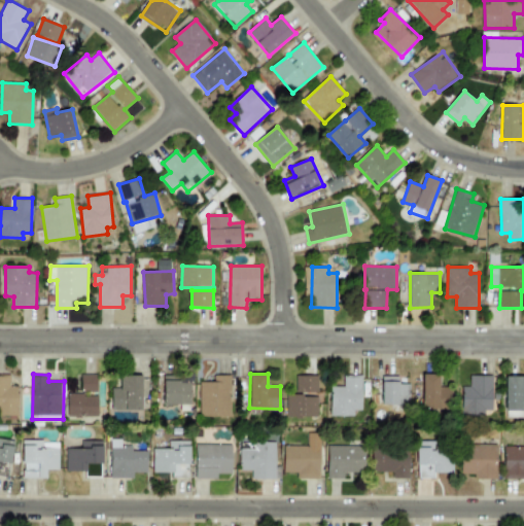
[(441,374),(424,374),(423,408),(453,408),(453,387),(441,387),(441,374)]
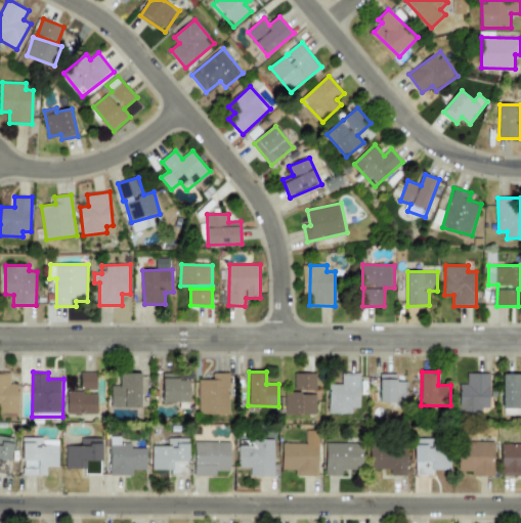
[(19,384),(11,384),(11,373),(0,373),(0,412),(20,412),(19,384)]
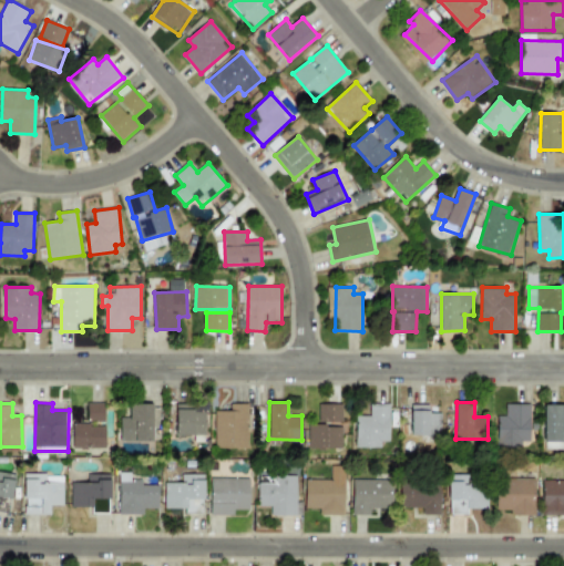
[(89,403),(89,421),(106,421),(106,403),(89,403)]
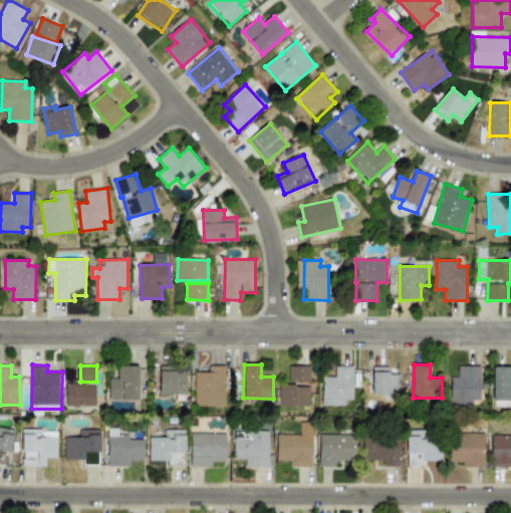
[(140,365),(118,366),(119,377),(110,377),(110,400),(141,400),(140,365)]
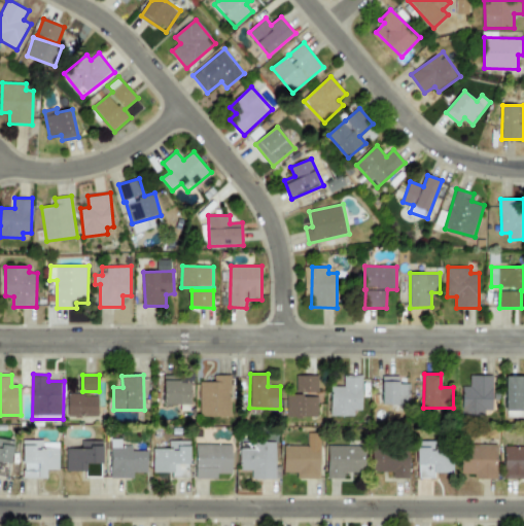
[(165,404),(193,405),(193,375),(165,375),(165,404)]
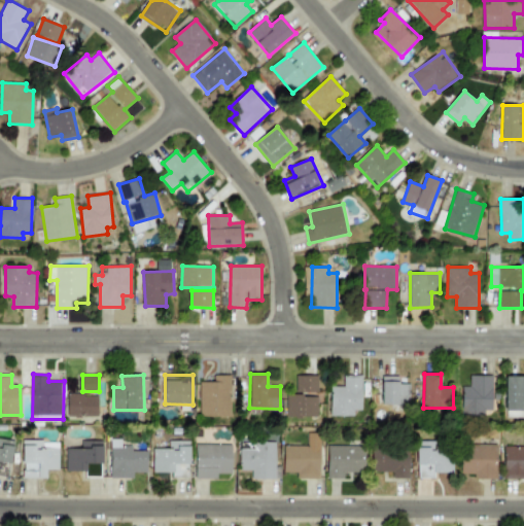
[(202,382),(202,416),(233,416),(233,375),(215,375),(215,382),(202,382)]
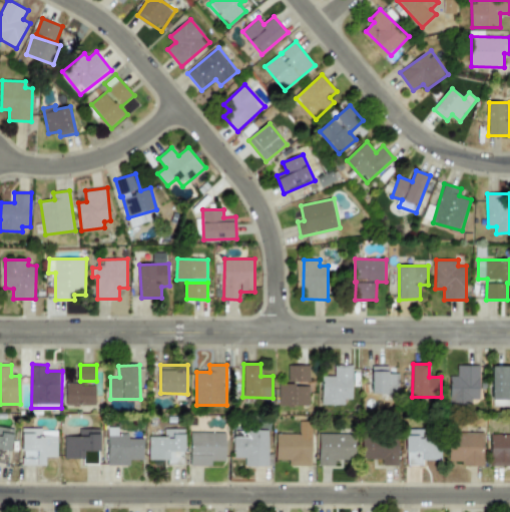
[(311,382),(311,366),(290,365),(289,382),(311,382)]
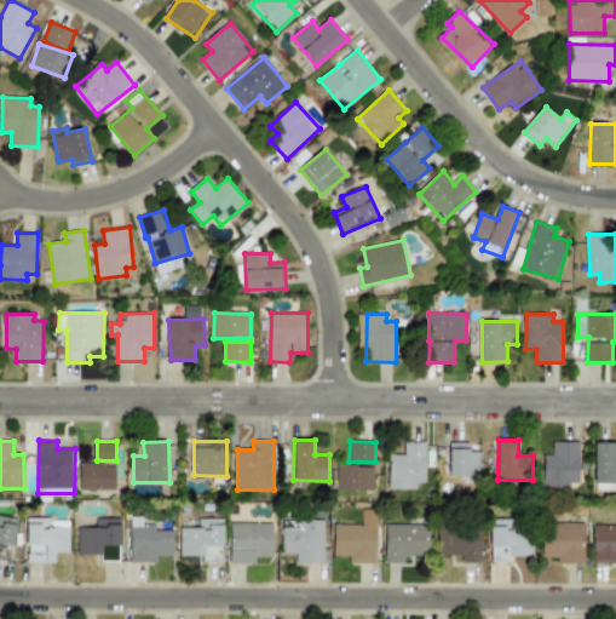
[(580,486),(581,442),(554,441),(554,456),(545,454),(545,486),(580,486)]
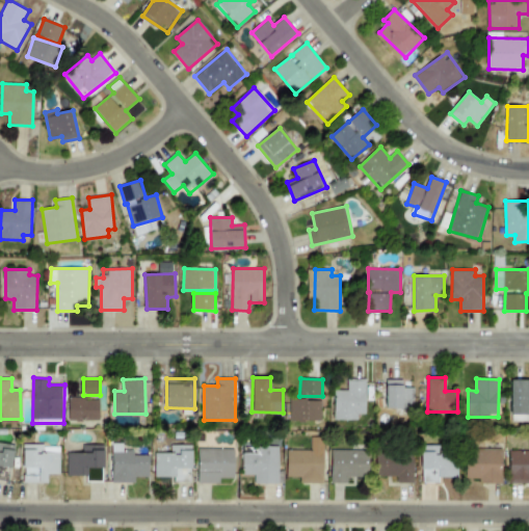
[(366,414),(367,379),(348,379),(348,391),(335,390),(335,420),(359,420),(359,414),(366,414)]
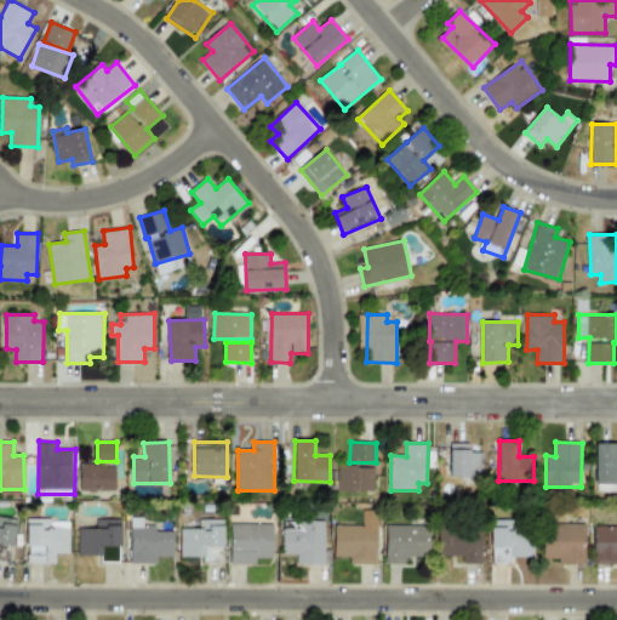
[(472,443),(452,443),(451,476),(484,477),(485,453),(472,453),(472,443)]
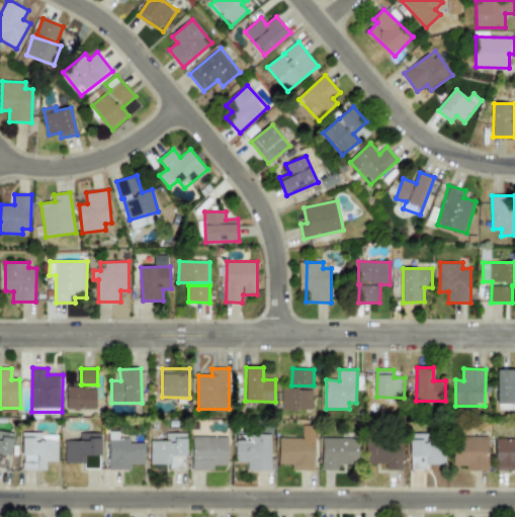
[(69,385),(68,409),(97,409),(98,386),(69,385)]
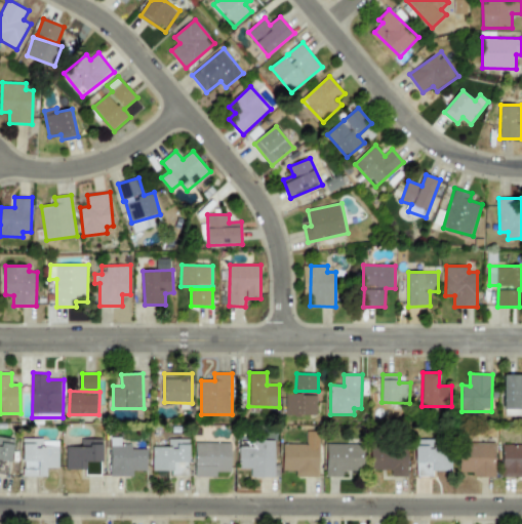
[(318,417),(319,394),(287,393),(286,416),(318,417)]
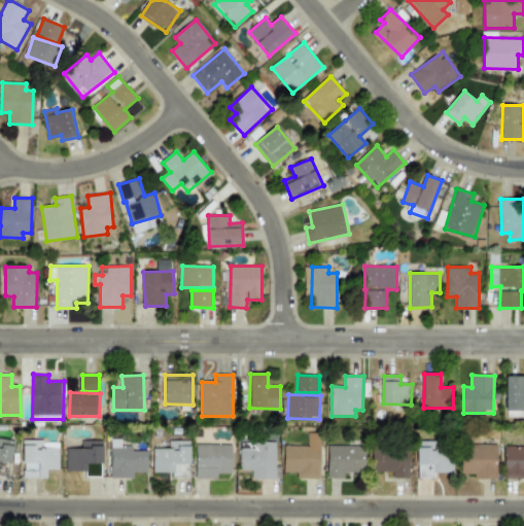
[(298,478),(320,479),(322,433),(309,432),(308,446),(285,446),(284,471),(299,472),(298,478)]
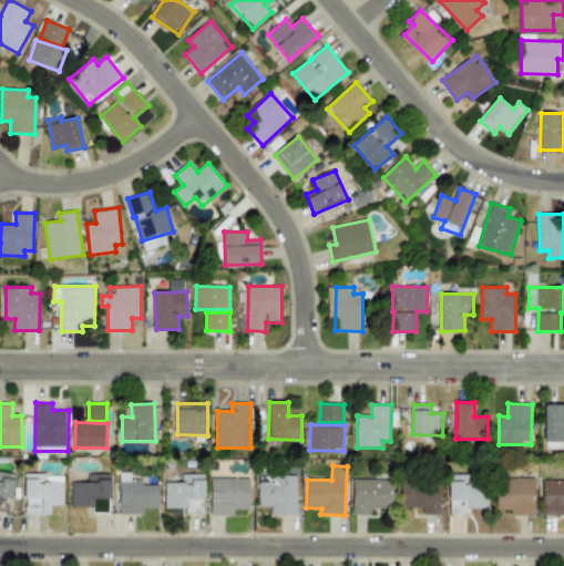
[(17,474),(0,472),(0,511),(11,513),(17,474)]
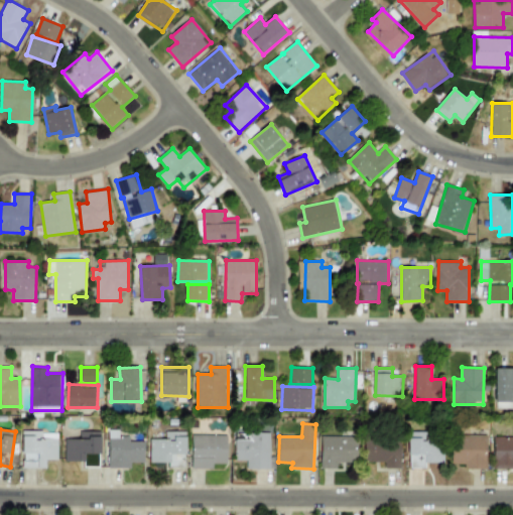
[(145,441),(130,441),(130,436),(120,436),(120,430),(110,430),(110,469),(132,468),(132,463),(146,463),(145,441)]
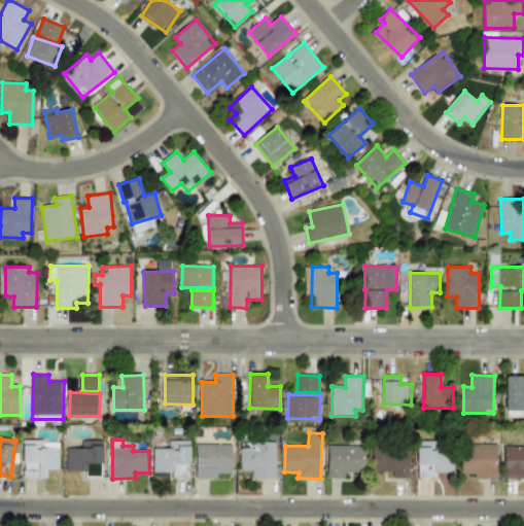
[(60,469),(61,442),(25,441),(24,478),(47,479),(48,469),(60,469)]
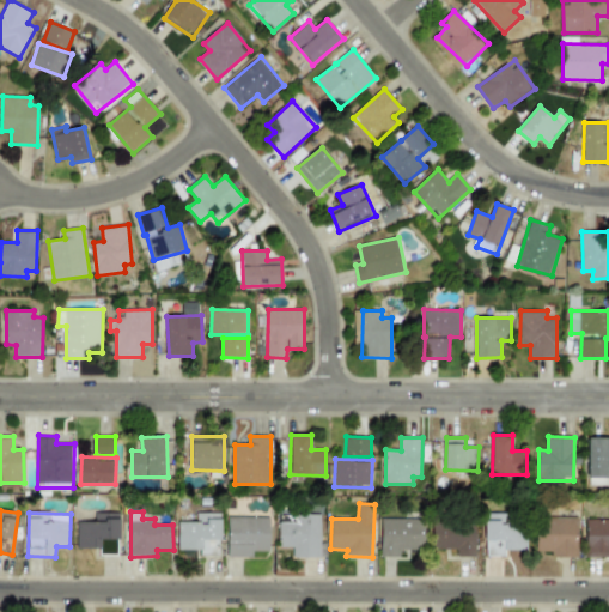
[(79,549),(102,547),(102,555),(121,555),(121,513),(96,513),(96,522),(79,522),(79,549)]
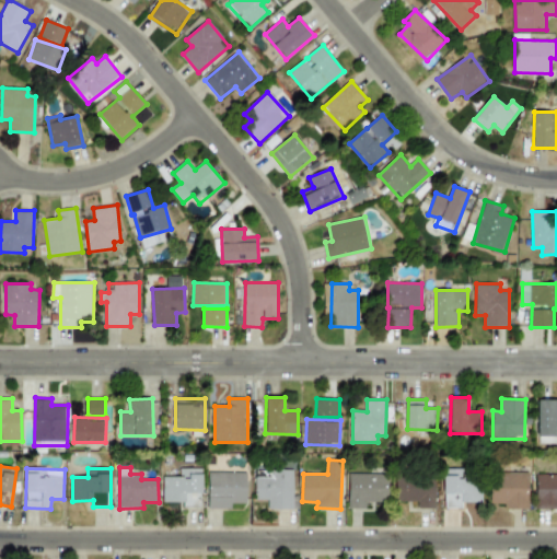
[(202,468),(181,468),(181,476),(164,477),(164,502),(187,501),(187,507),(204,507),(202,468)]
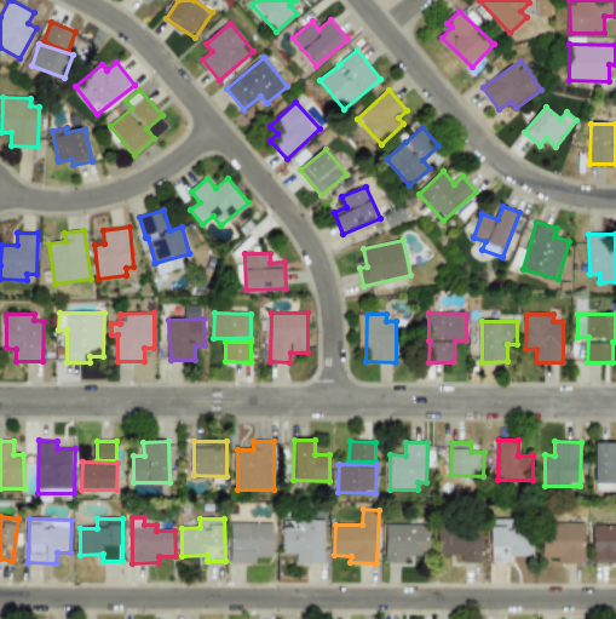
[(326,520),(301,520),(301,527),(283,528),(283,552),(297,552),(297,565),(326,563),(326,520)]
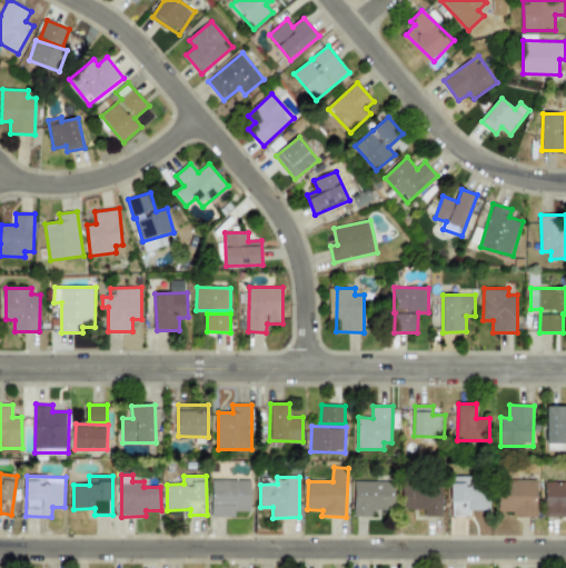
[(251,480),(214,479),(212,517),(236,517),(236,511),(251,511),(251,480)]
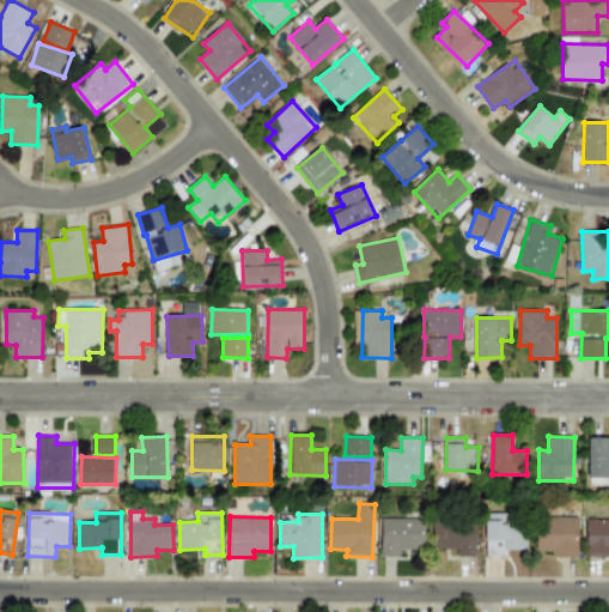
[(425,519),(382,517),(382,557),(401,557),(401,549),(425,550),(425,519)]
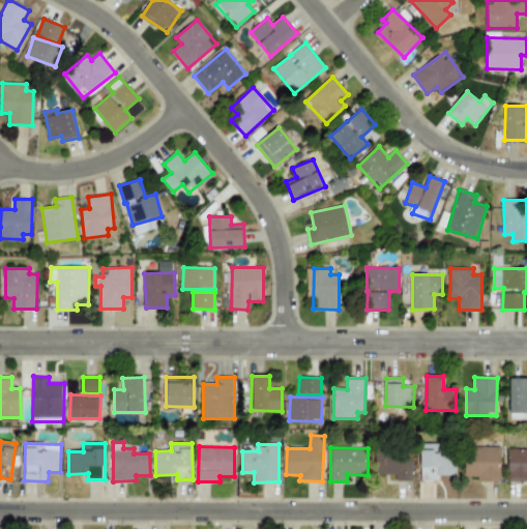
[(465,476),(478,476),(478,481),(500,481),(501,447),(465,447),(465,476)]
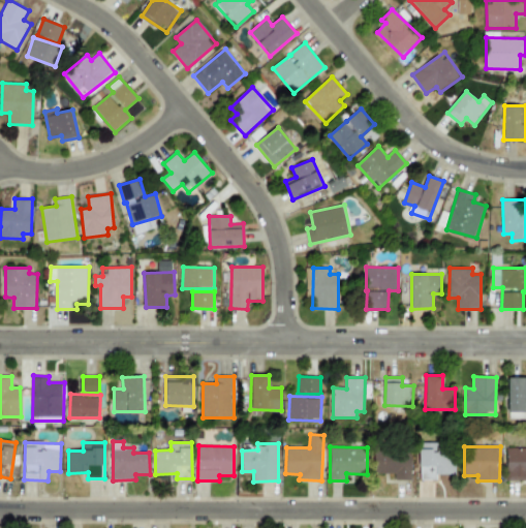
[(525,448),(507,448),(506,480),(525,480),(525,448)]
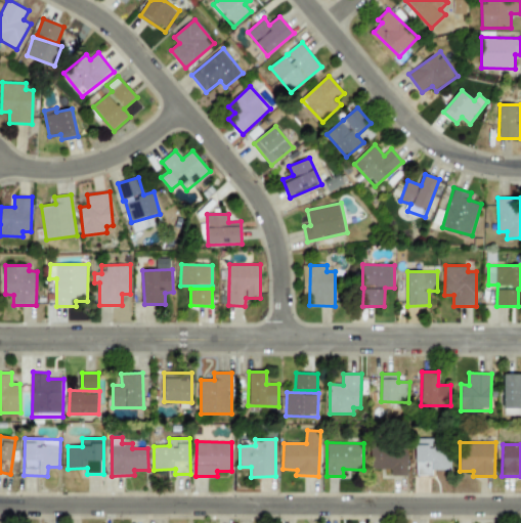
[(408,475),(407,446),(371,447),(371,470),(391,469),(391,475),(408,475)]
